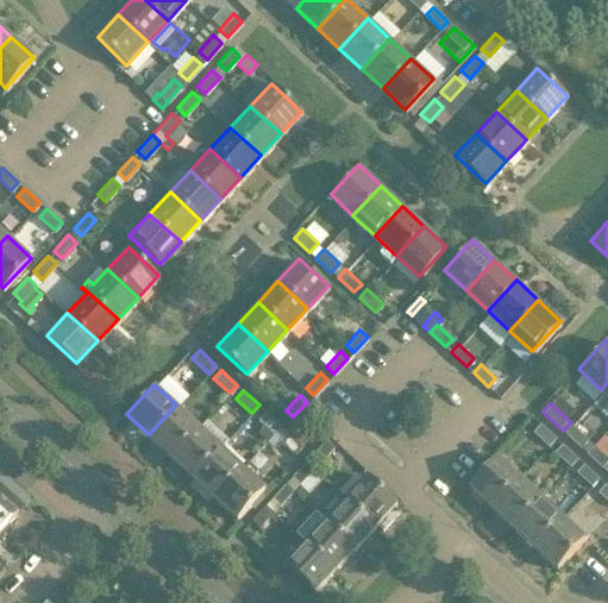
[(198,425),(176,404),(149,434),(170,454),(198,425)]
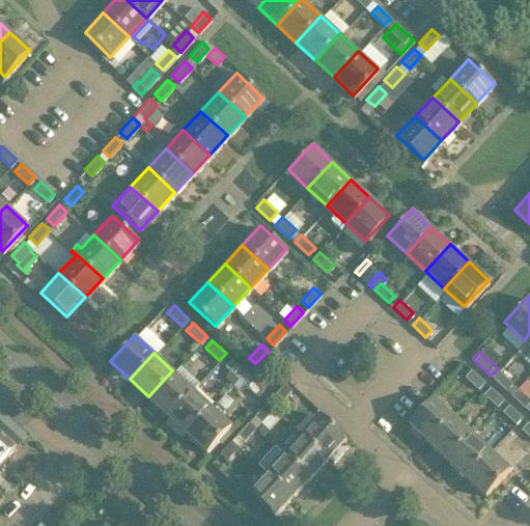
[(230,358),(224,365),(229,370),(224,376),(232,384),(244,371),(230,358)]
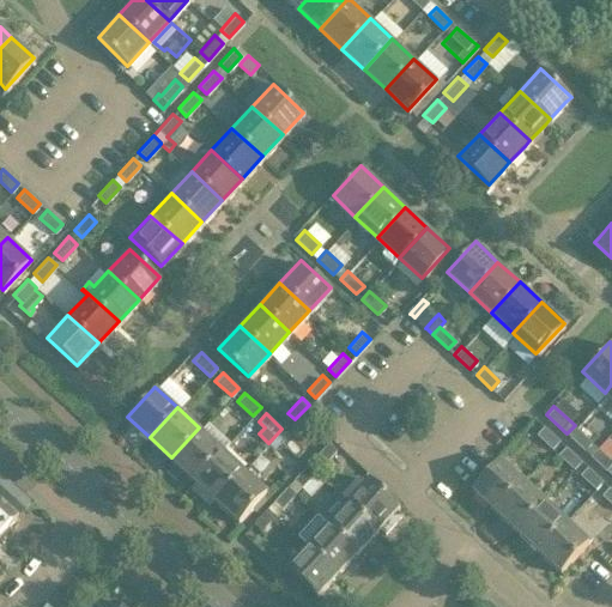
[(544,425),(535,432),(551,448),(558,439),(544,425)]
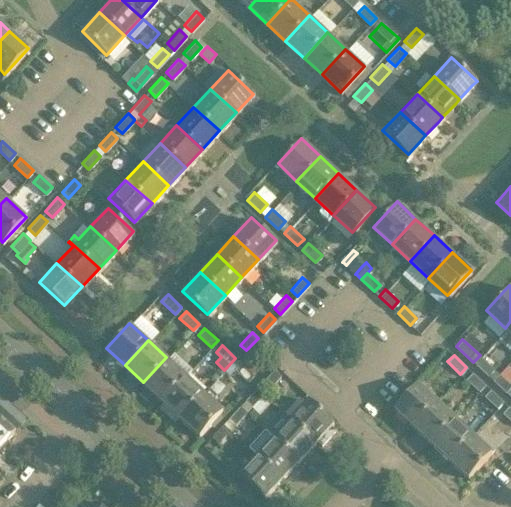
[(498,372),(480,355),(473,362),(491,379),(498,372)]
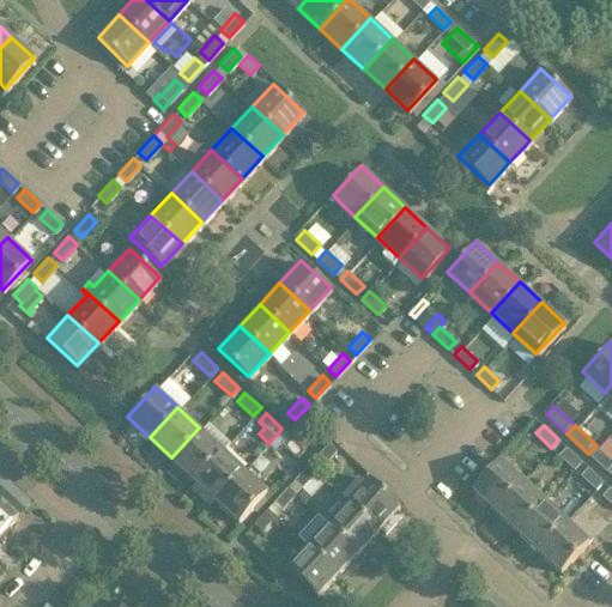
[(199,428),(171,457),(193,478),(220,448),(199,428)]
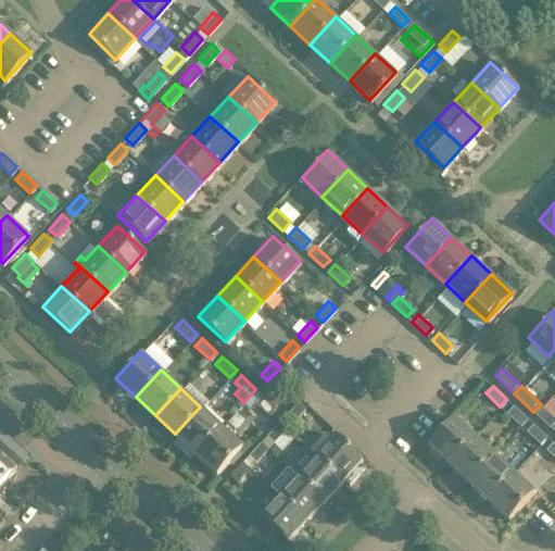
[(262,393),(255,401),(268,414),(275,407),(262,393)]
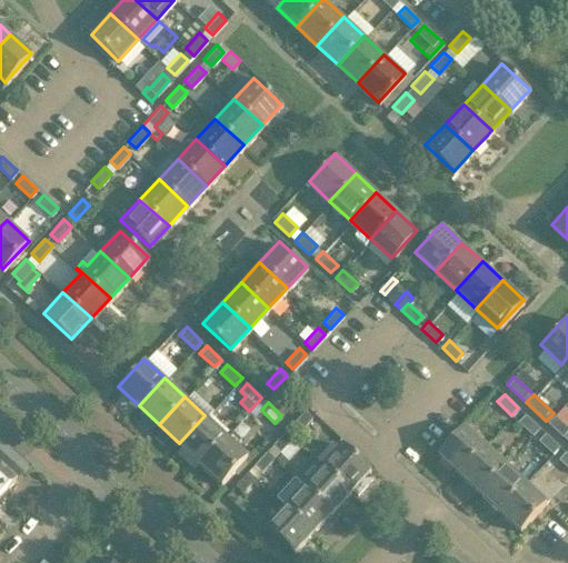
[(555,414),(554,413),(546,421),(567,440),(567,439),(567,426),(566,424),(567,421),(567,408),(562,404),(555,414)]
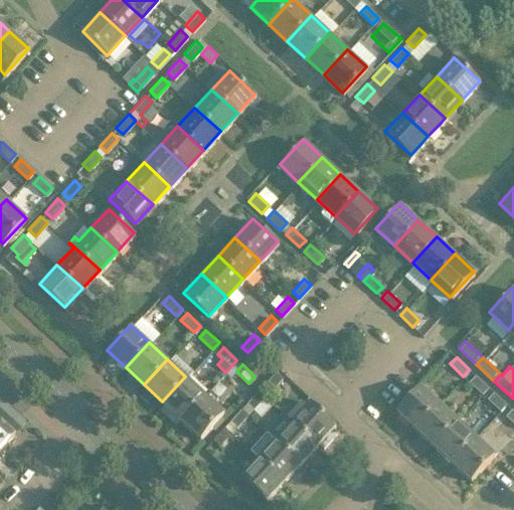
[(276,371),(264,384),(270,389),(282,377),(276,371)]
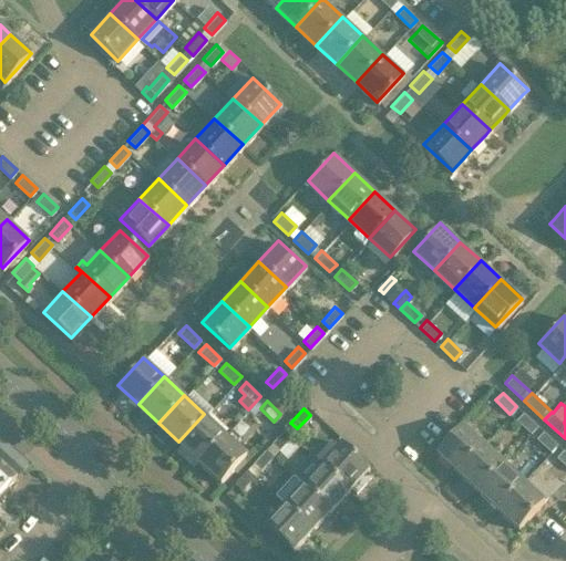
[(523,412),(516,418),(530,432),(537,425),(523,412)]
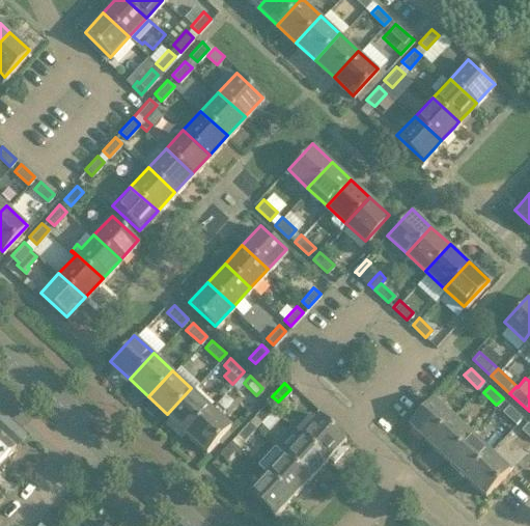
[(210,406),(191,388),(167,414),(186,432),(210,406)]
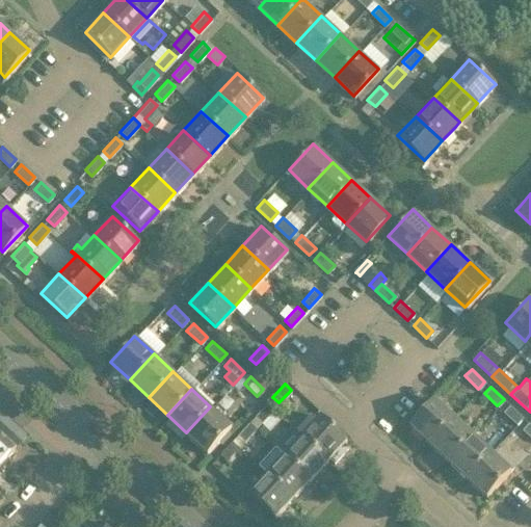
[(428,441),(452,415),(432,396),(409,422),(428,441)]
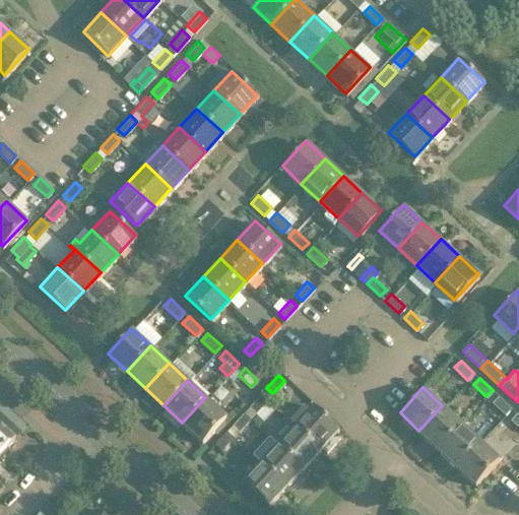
[(206,397),(205,397),(182,423),(201,440),(224,415),(214,405),(219,400),(211,391),(206,397)]
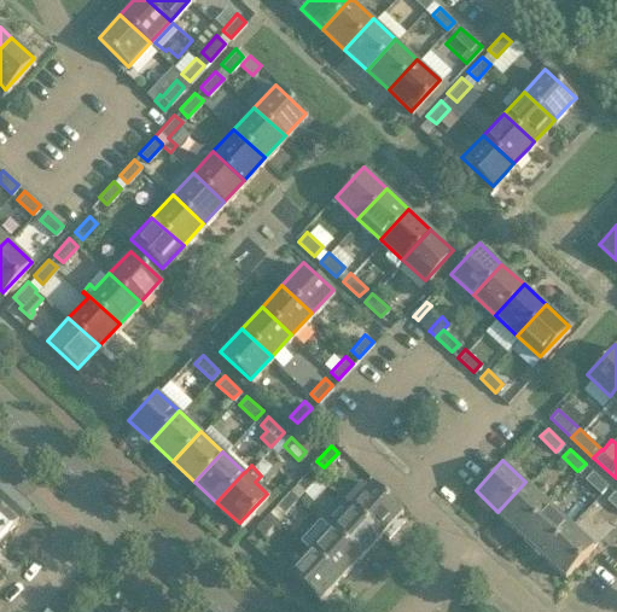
[(310,467),(295,483),(303,490),(318,474),(310,467)]
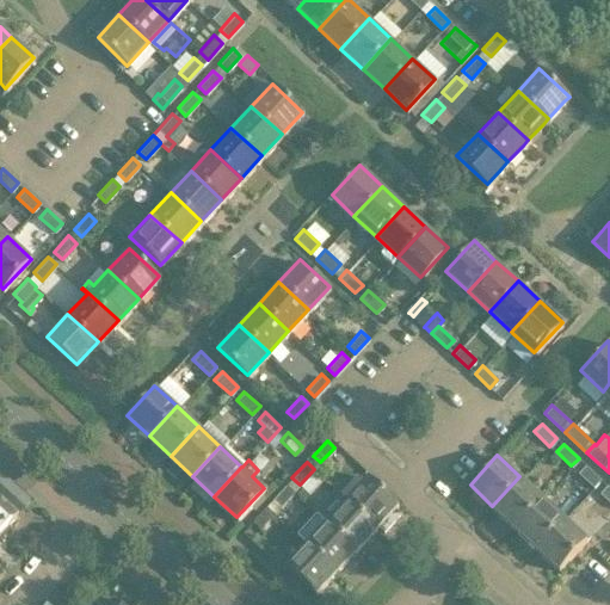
[(585,464),(577,473),(592,487),(601,479),(585,464)]
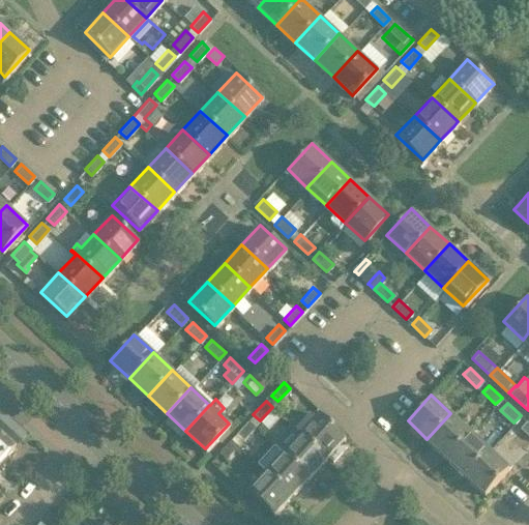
[(0,419),(13,433),(21,424),(2,407),(0,404),(0,419)]
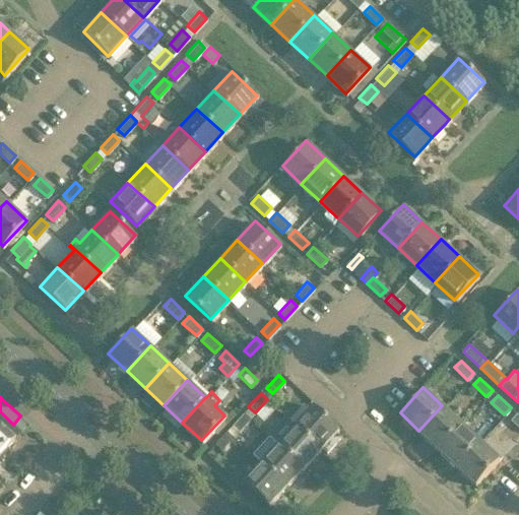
[(313,404),(295,424),(320,448),(322,446),(326,450),(340,435),(336,431),(338,429),(313,404)]
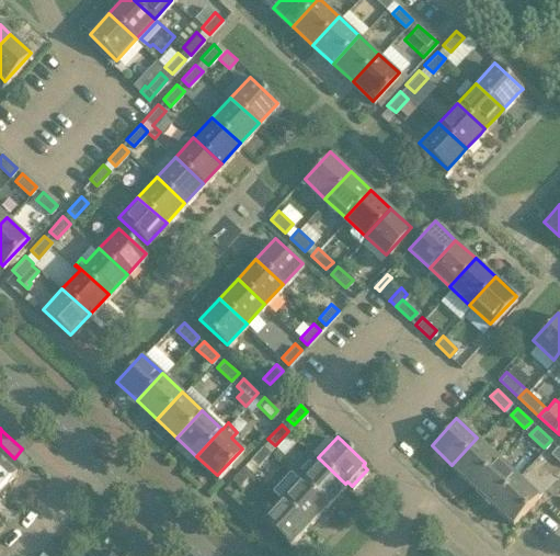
[(498,455),(477,438),(452,465),(472,484),(498,455)]
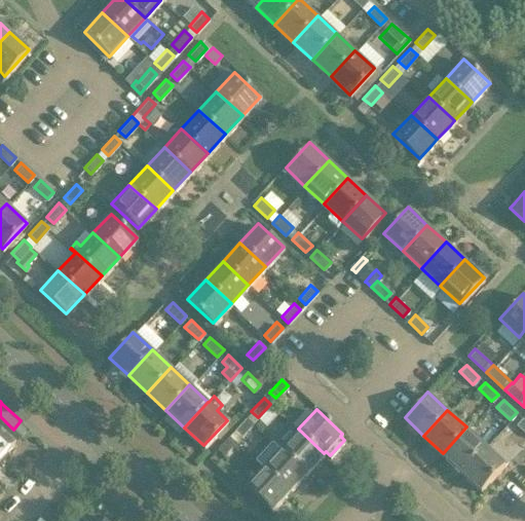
[(246,416),(229,434),(236,441),(253,422),(246,416)]
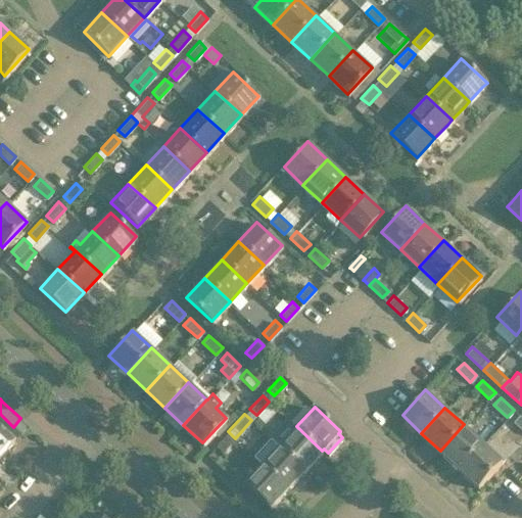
[(521,417),(519,414),(512,422),(521,431),(521,417)]
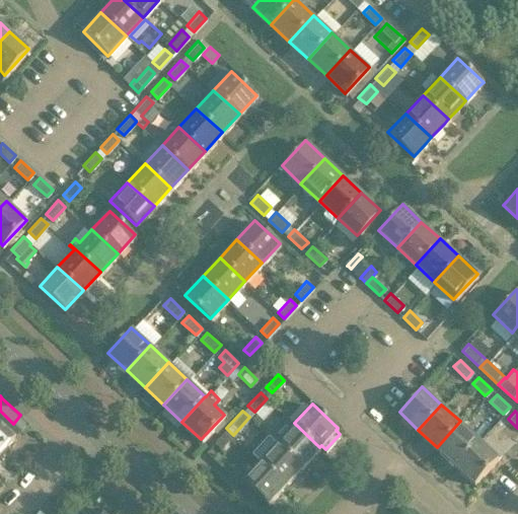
[(478,438),(460,421),(437,447),(455,463),(478,438)]
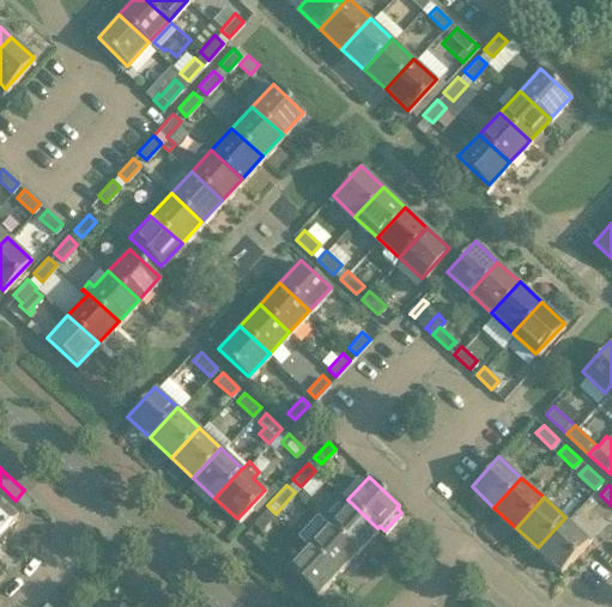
[(347,499),(327,521),(357,550),(377,528),(347,499)]
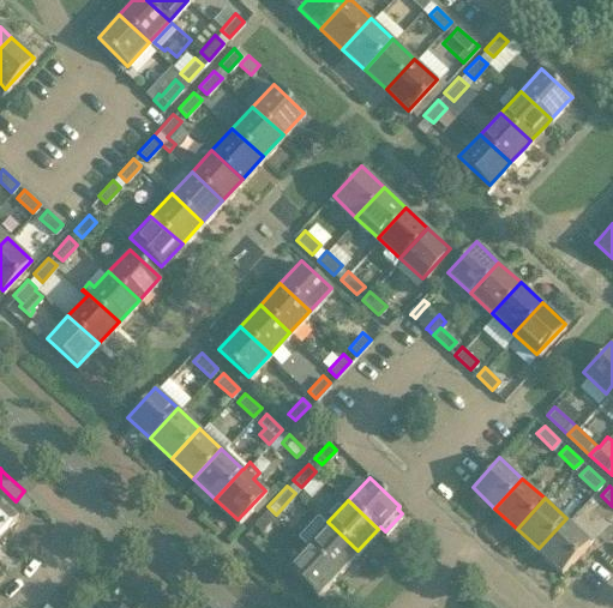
[(0,533),(14,516),(0,501),(0,533)]
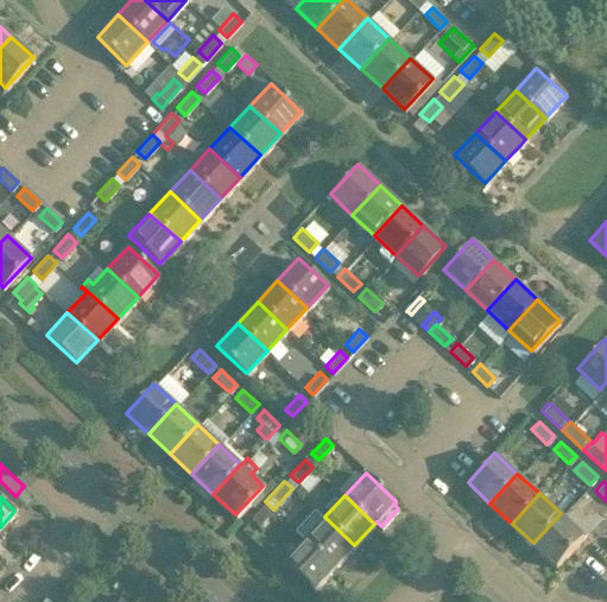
[(273,509),(265,501),(251,518),(259,526),(273,509)]
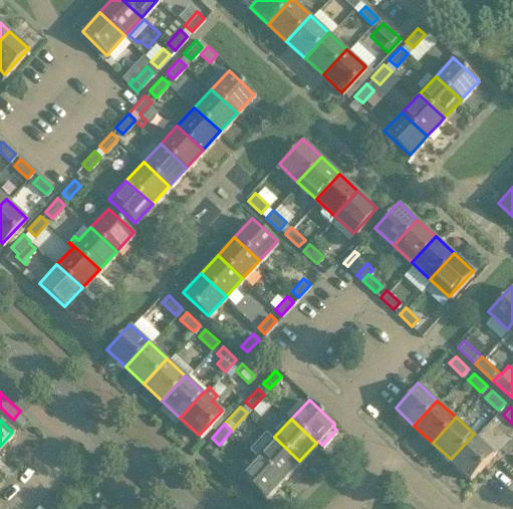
[(299,461),(274,437),(265,430),(248,448),(256,456),(257,455),(282,479),(299,461)]
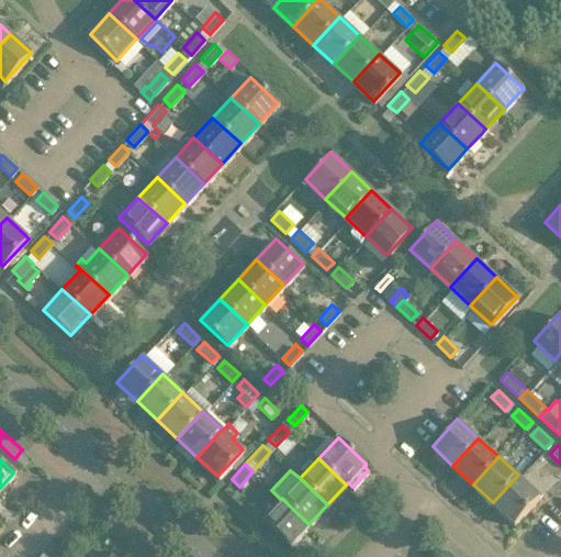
[(518,475),(493,502),(514,522),(539,494),(518,475)]
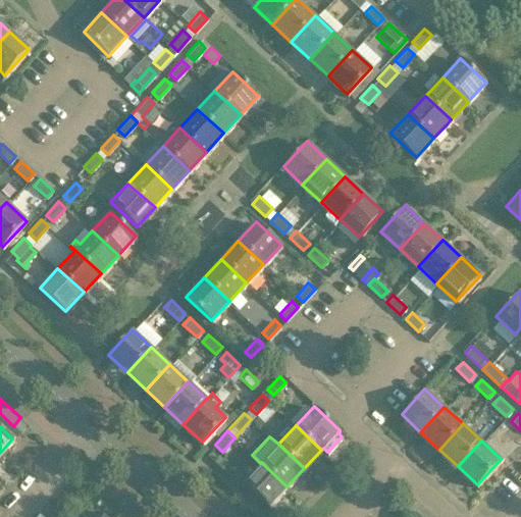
[(261,462),(260,463),(244,481),(269,505),(287,486),(261,462)]
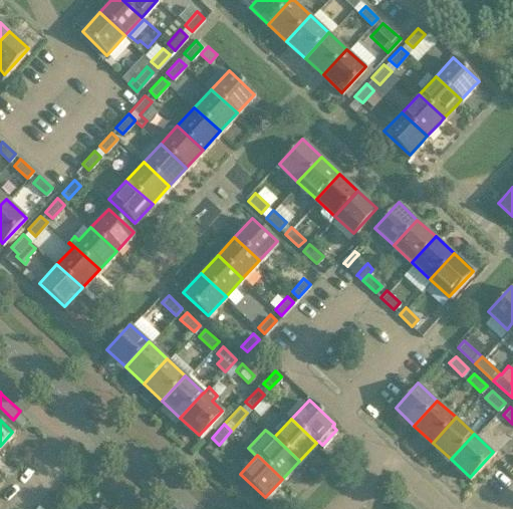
[(100,508),(94,503),(94,504),(85,496),(72,508),(100,508)]
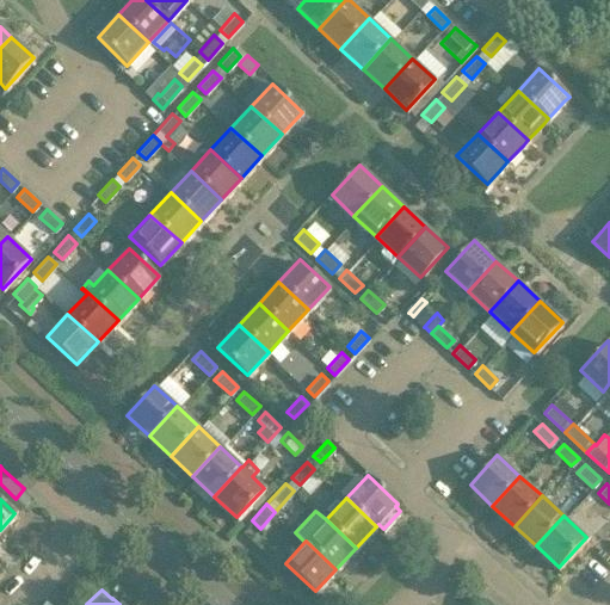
[(495,604),(485,594),(478,603),(480,604),(495,604)]
